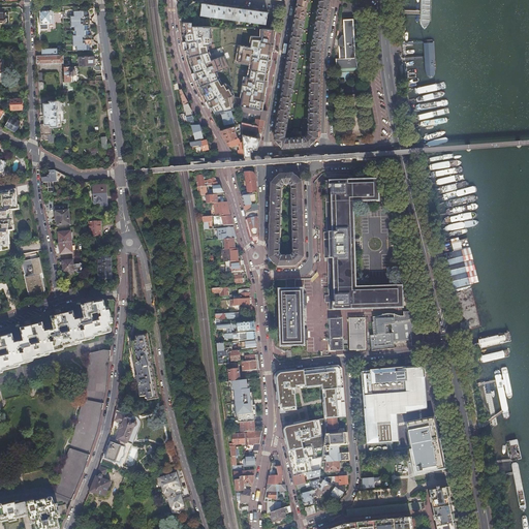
[(329,0),(319,0),(311,51),(308,132),(305,136),(302,136),(302,131),(298,131),(298,128),(293,128),(293,134),(299,134),(299,136),(286,137),(285,135),(307,0),(298,0),(274,138),(282,148),(309,146),(317,137),(321,49),(329,0)]
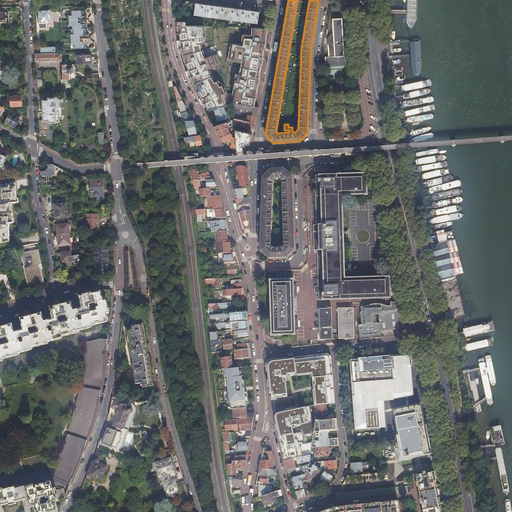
[(195,3),(193,14),(257,23),(259,12),(250,11),(250,10),(247,9),(247,10),(229,8),(230,7),(227,7),(209,5),(209,4),(206,4),(195,3)]
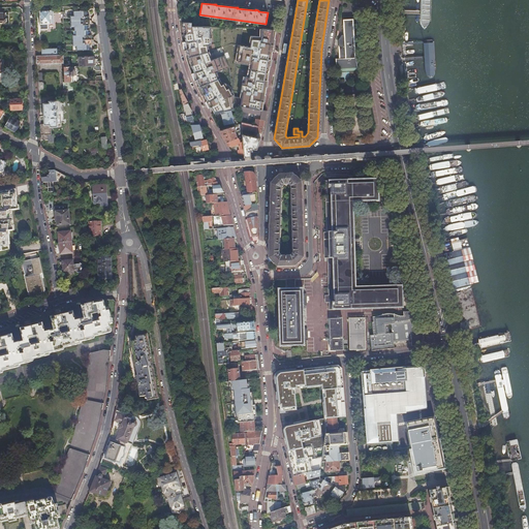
[(37,14),(37,19),(40,19),(40,29),(50,29),(50,24),(52,23),(51,10),(39,10),(40,14),(37,14)]
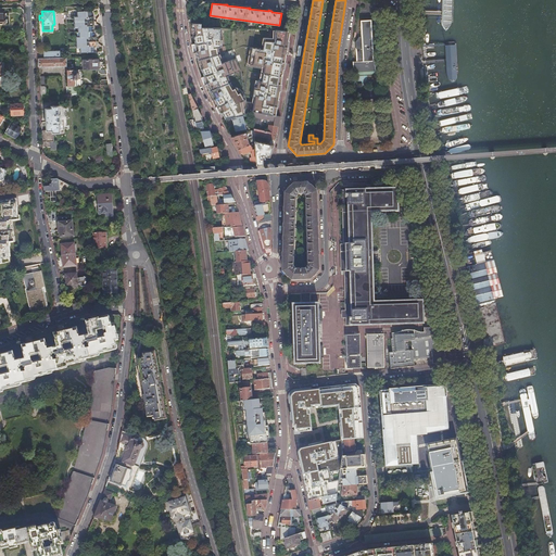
[(80,52),(97,52),(97,32),(96,32),(95,12),(78,12),(78,16),(75,16),(75,28),(78,28),(78,33),(80,33),(80,36),(77,37),(77,49),(80,49),(80,52)]
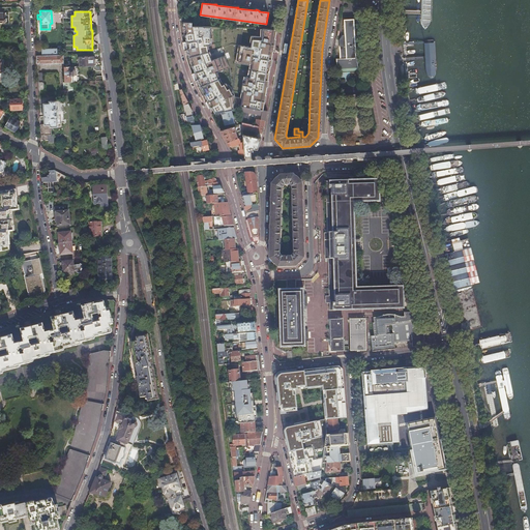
[(346,46),(340,46),(341,59),(336,59),(337,69),(358,67),(358,58),(356,58),(354,20),(344,20),(345,26),(344,26),(344,35),(345,39),(346,39),(346,46)]
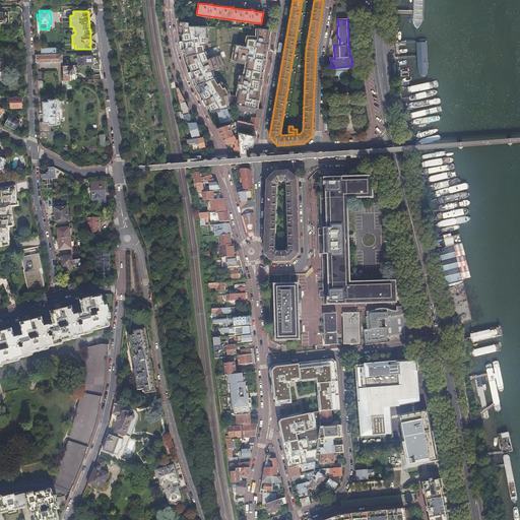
[(192,65),(186,66),(187,69),(190,78),(202,76),(203,82),(192,84),(207,112),(217,110),(222,109),(228,108),(232,107),(236,106),(235,103),(254,108),(257,108),(260,87),(244,90),(237,90),(236,85),(243,84),(256,83),(254,63),(220,67),(220,63),(218,62),(218,61),(216,59),(215,59),(213,58),(211,48),(205,49),(205,47),(193,49),(195,63),(194,65),(195,71),(193,71),(192,65)]
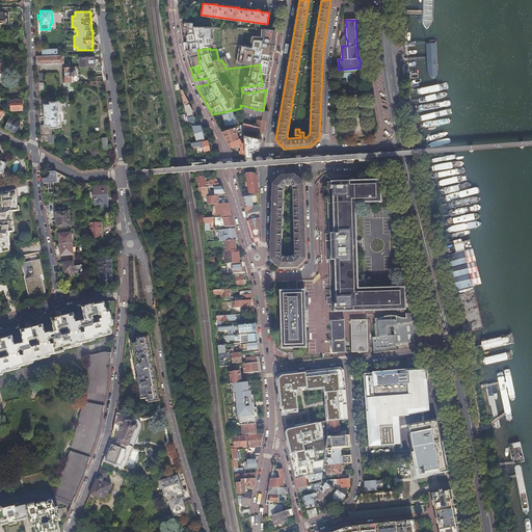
[(42,56),(37,56),(37,64),(64,63),(64,55),(59,55),(42,56)]
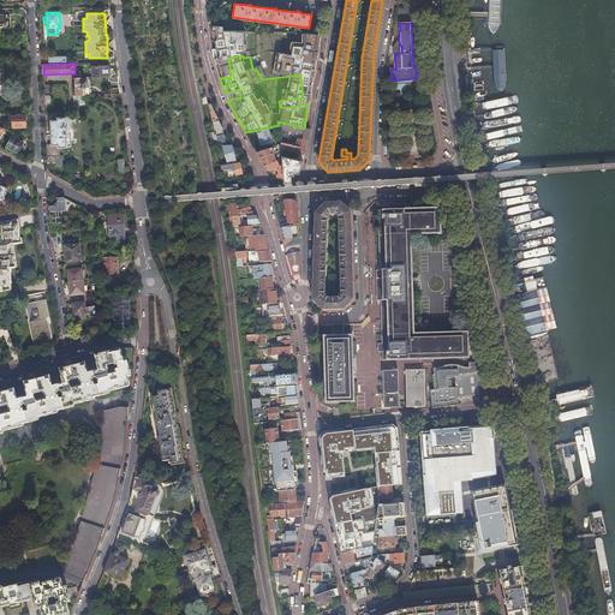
[(118,77),(117,71),(112,71),(112,69),(109,69),(107,66),(94,67),(94,77),(109,77),(118,77)]
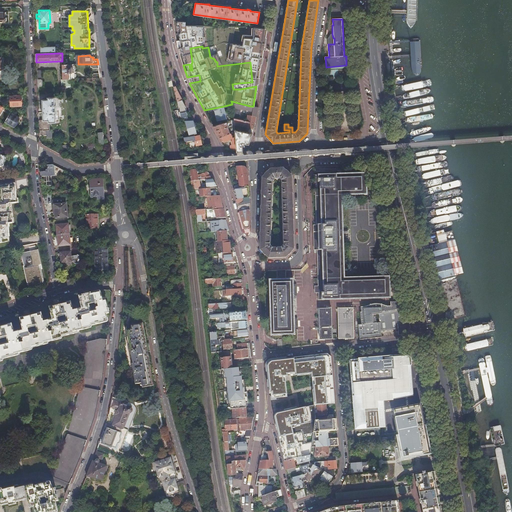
[(68,64),(62,65),(63,80),(72,80),(71,68),(68,68),(68,64)]
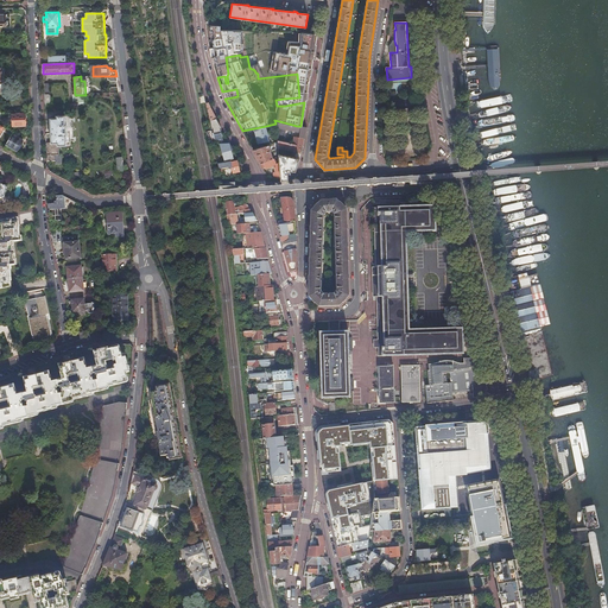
[(86,95),(75,95),(75,103),(75,106),(80,105),(80,103),(86,103),(86,95)]
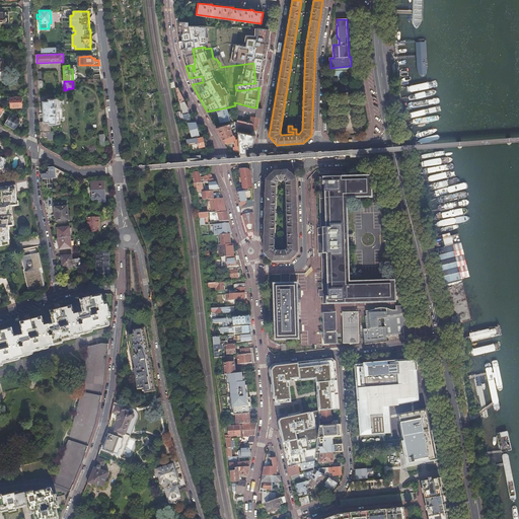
[(178,89),(176,89),(179,103),(184,102),(178,89)]
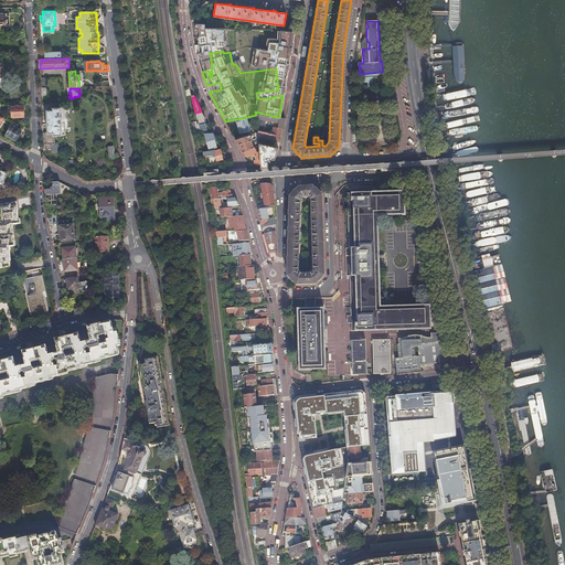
[(17,105),(14,105),(14,107),(11,107),(12,117),(24,117),(23,105),(17,106),(17,105)]
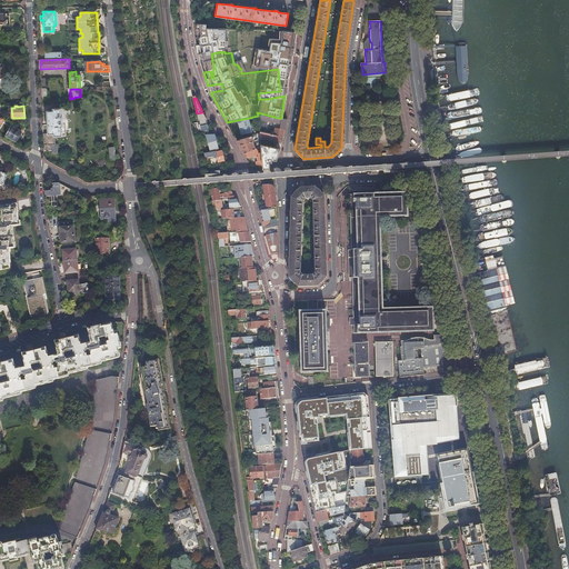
[(66,108),(62,108),(53,108),(53,110),(48,110),(48,127),(49,133),(56,133),(56,136),(67,136),(67,132),(69,132),(69,110),(66,110),(66,108)]
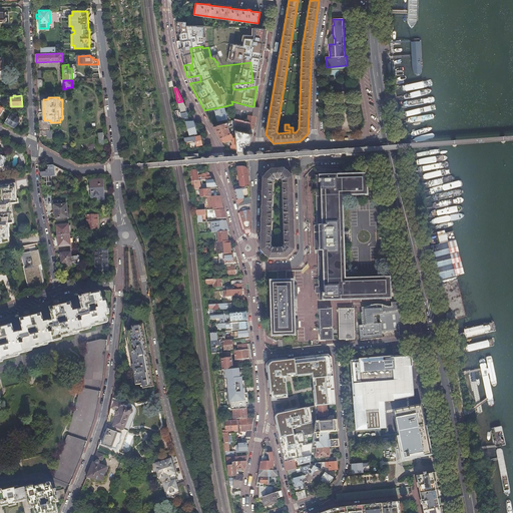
[(258,112),(259,107),(257,107),(253,106),(250,106),(231,101),(232,104),(232,107),(241,109),(245,110),(255,113),(255,112),(258,112)]
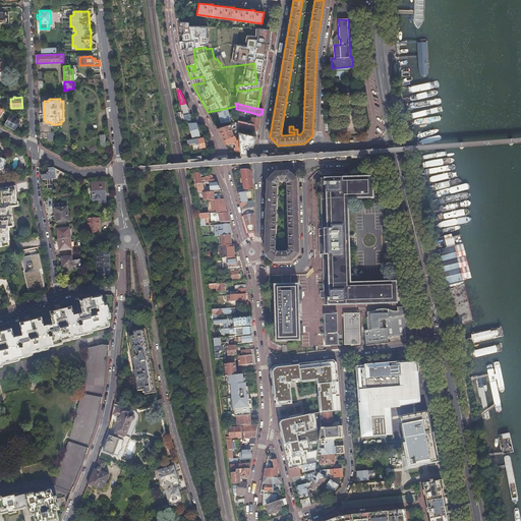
[(184,106),(181,107),(181,111),(183,111),(185,121),(190,120),(188,110),(186,110),(186,109),(184,109),(184,106)]
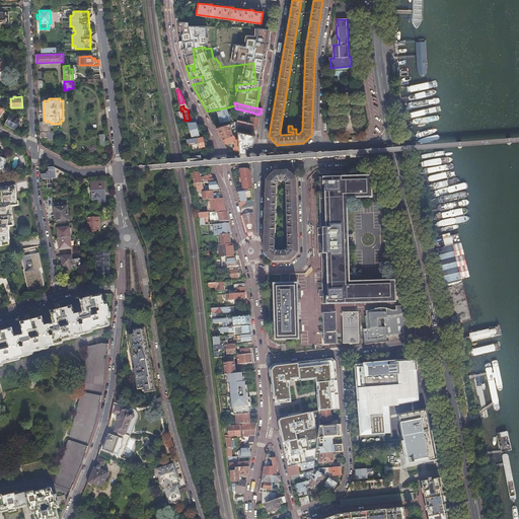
[(229,116),(227,107),(222,108),(217,109),(220,123),(228,121),(227,117),(229,116)]
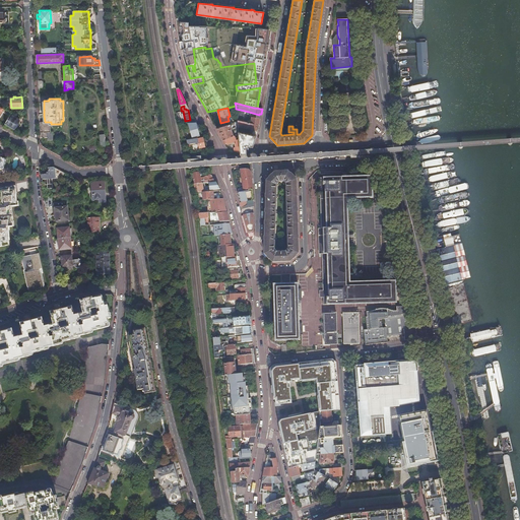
[(10,115),(6,124),(15,129),(20,121),(10,115)]
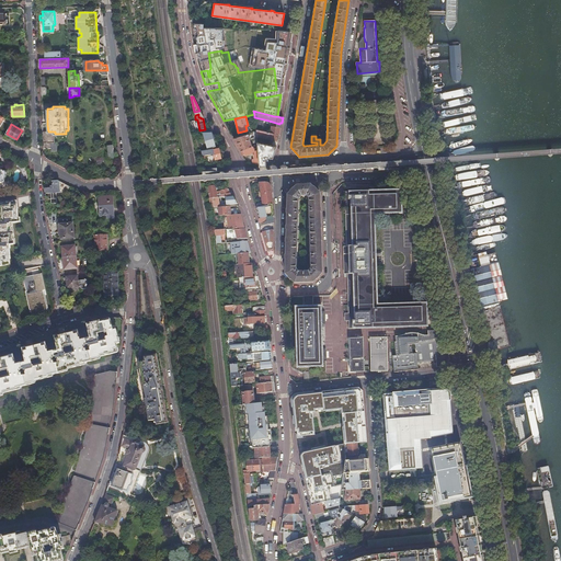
[(261,130),(256,129),(256,132),(256,137),(276,141),(278,134),(270,133),(261,130)]
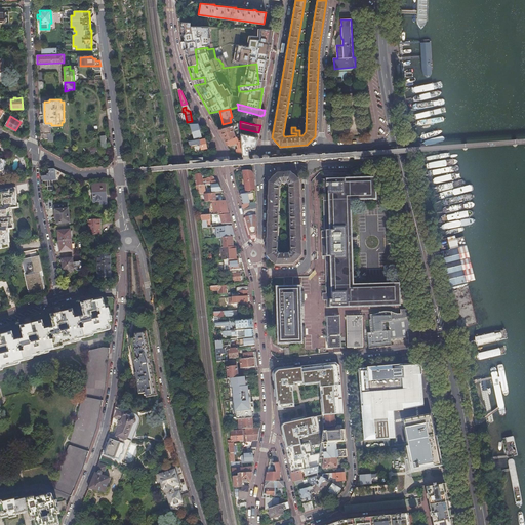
[(45,123),(40,123),(40,140),(48,139),(48,142),(54,142),(53,133),(51,133),(51,125),(51,123),(45,123)]
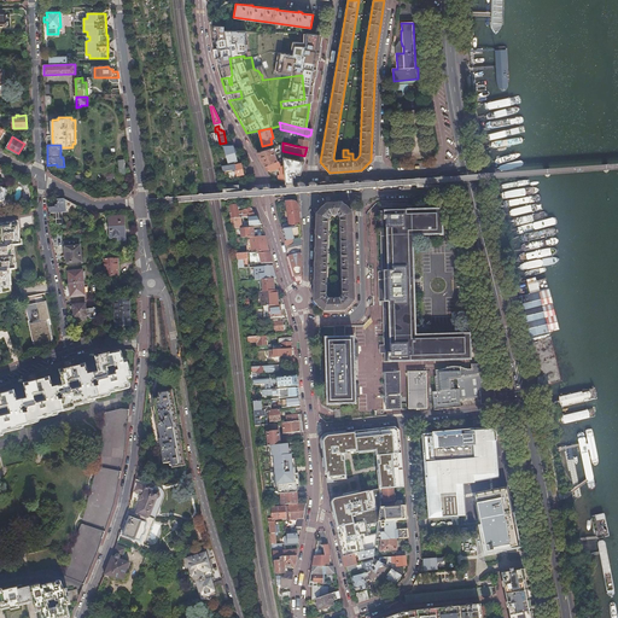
[(233,145),(223,146),(227,156),(226,156),(228,164),(238,162),(234,153),(237,152),(233,145)]
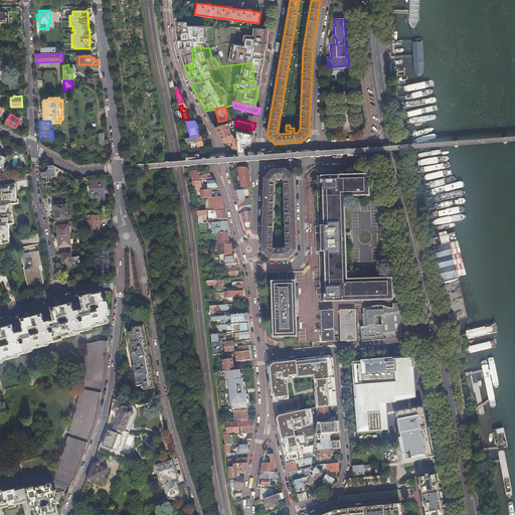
[(228,123),(214,127),(220,139),(231,135),(228,123)]
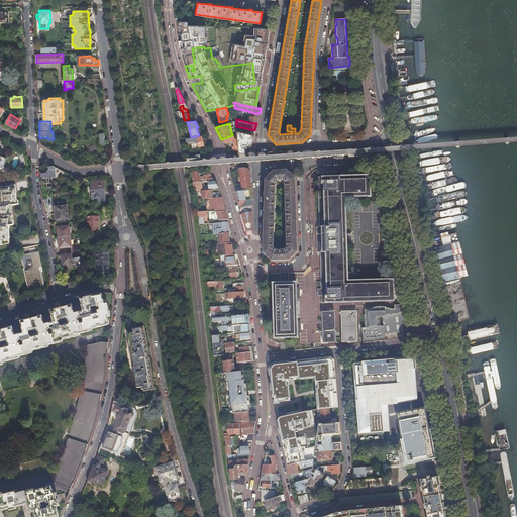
[(254,134),(237,131),(237,133),(237,138),(238,145),(239,151),(239,153),(243,153),(245,152),(246,152),(247,151),(248,151),(249,149),(250,148),(251,145),(254,134)]
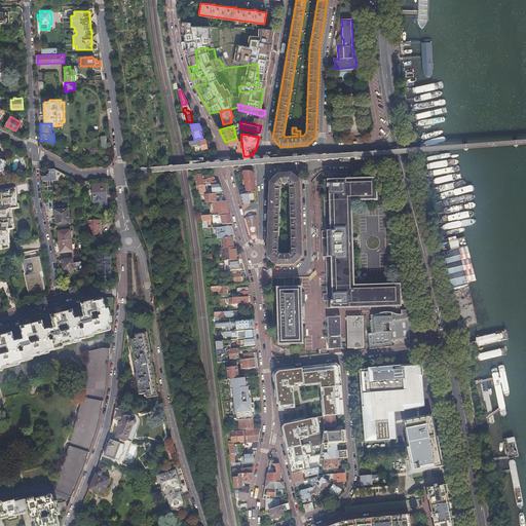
[(236,138),(225,142),(228,146),(238,142),(241,141),(241,136),(240,137),(236,138)]
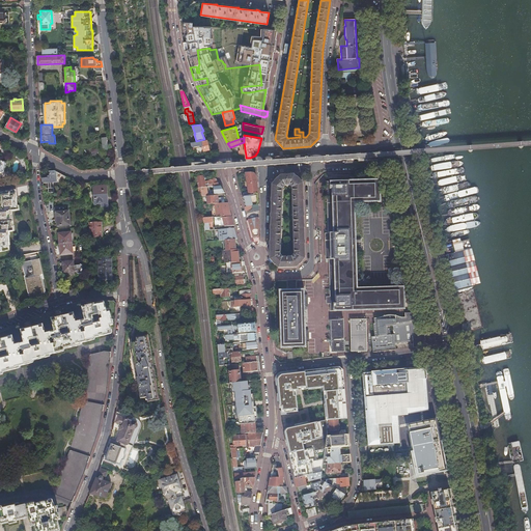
[(202,141),(191,143),(192,151),(194,150),(194,147),(201,146),(202,150),(203,150),(204,151),(210,150),(207,141),(202,142),(202,141)]
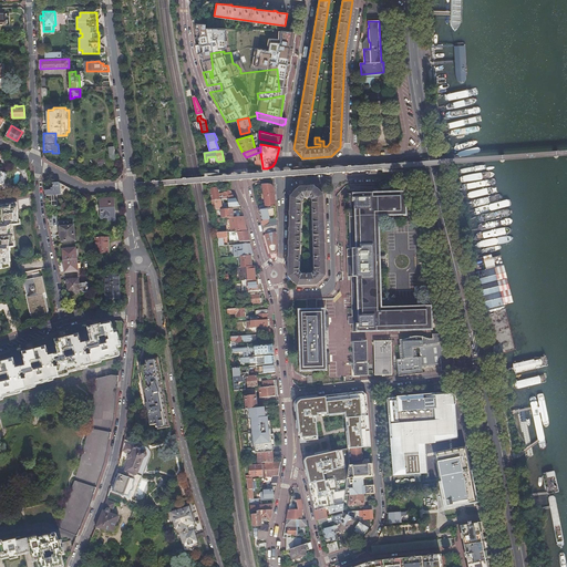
[(45,206),(58,205),(57,195),(61,195),(60,184),(58,183),(52,183),(52,187),(50,188),(51,191),(45,191),(45,206)]
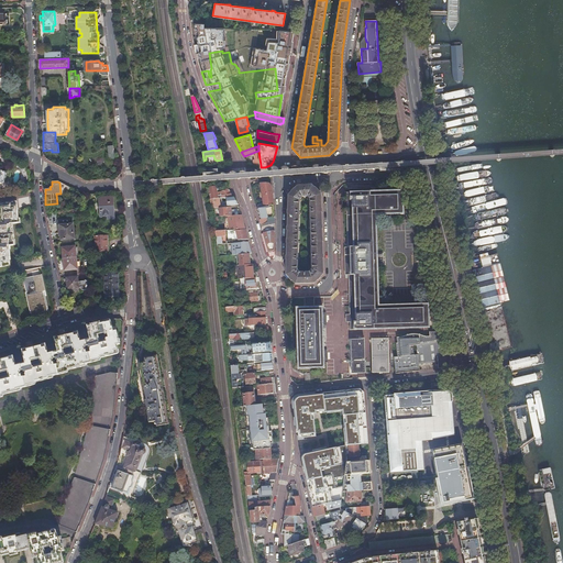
[(320,194),(311,186),(297,187),(288,196),(287,231),(286,275),(295,284),(313,283),(322,274),(320,194)]
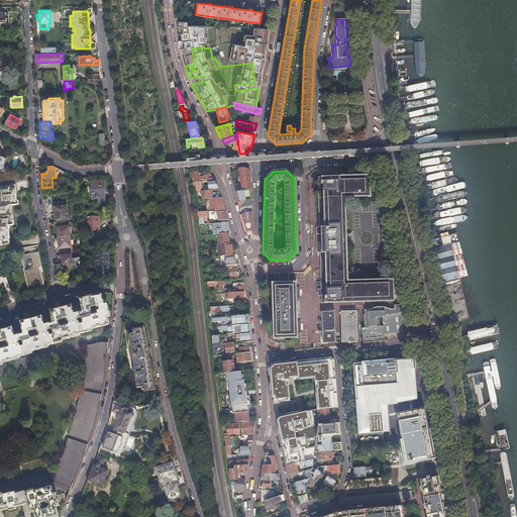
[(211,174),(210,174),(207,176),(204,177),(204,182),(208,182),(214,181),(211,174)]
